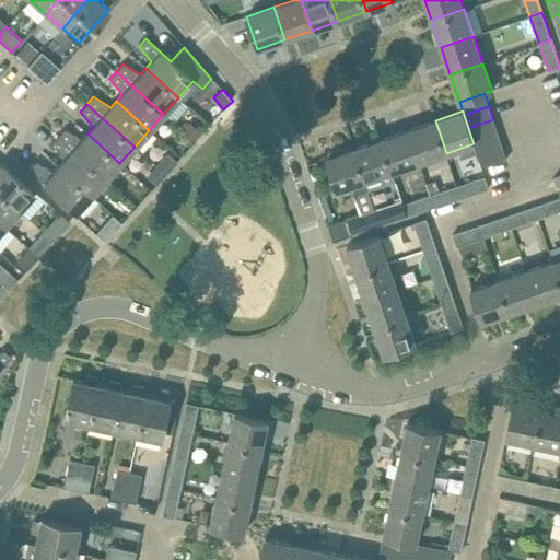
[(493,119),(468,128),(473,141),(498,132),(493,119)]
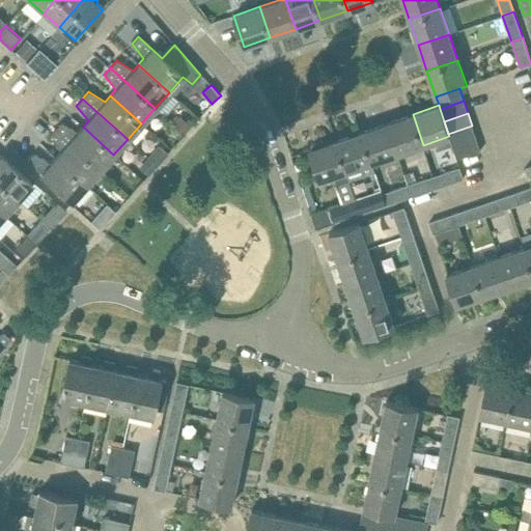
[(413,114),(387,122),(397,154),(423,145),(413,114)]
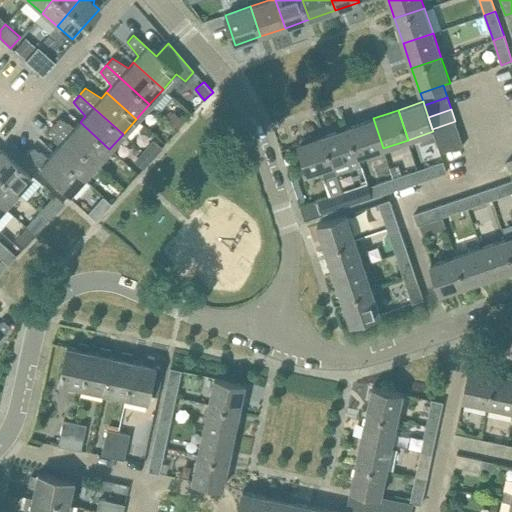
[(59,118),(53,125),(96,164),(109,149),(80,122),(74,128),(59,118)]
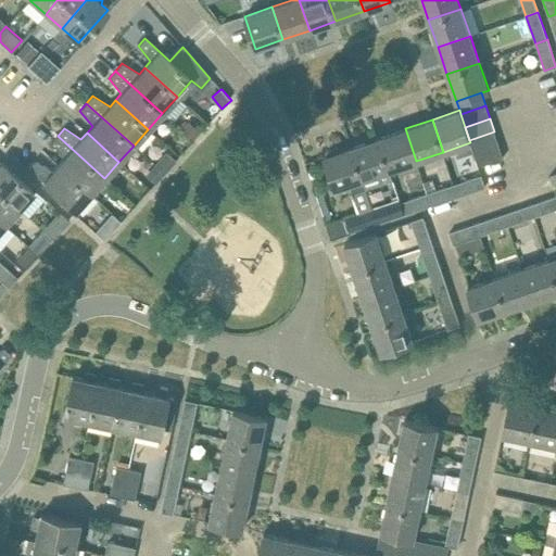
[(405,128),(378,138),(389,171),(416,161),(405,128)]
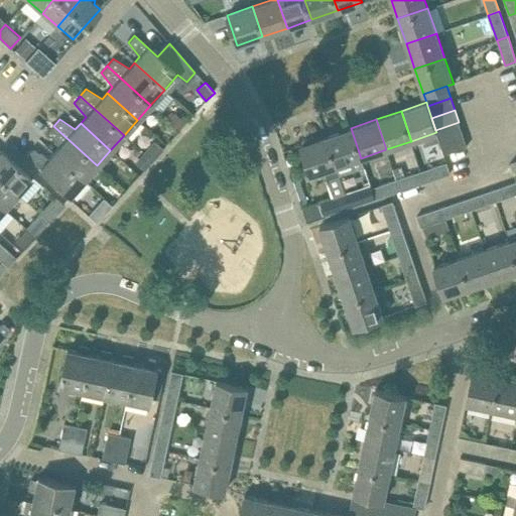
[(463,135),(459,122),(435,130),(436,132),(439,142),(463,135)]
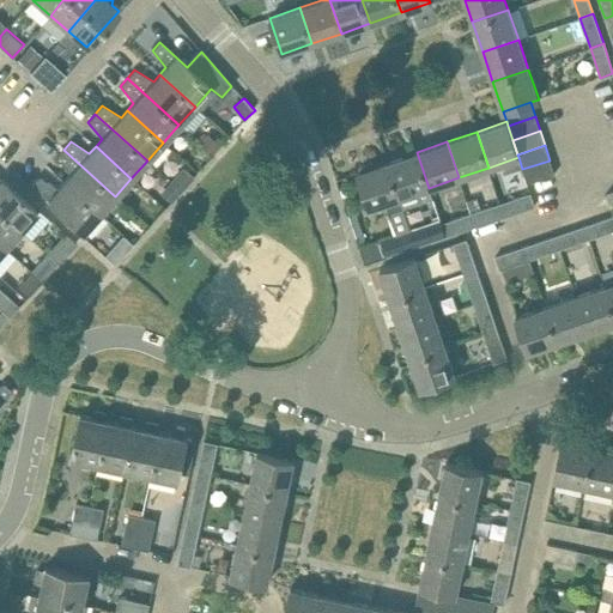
[(70,175),(64,182),(99,213),(115,196),(64,150),(56,157),(70,175)]
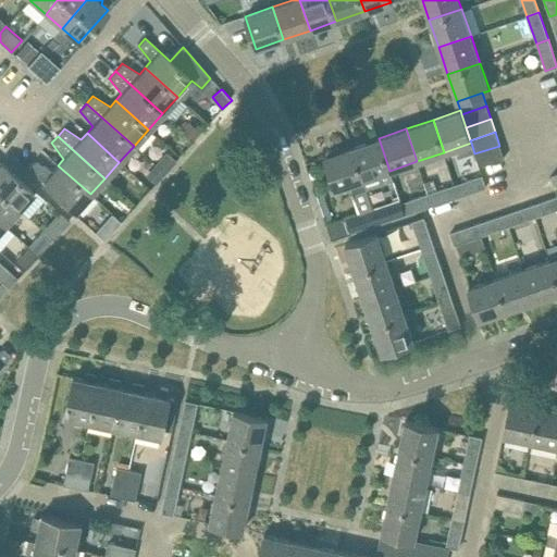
[(379,138),(353,147),(363,180),(378,174),(381,184),(392,180),(390,171),(379,138)]
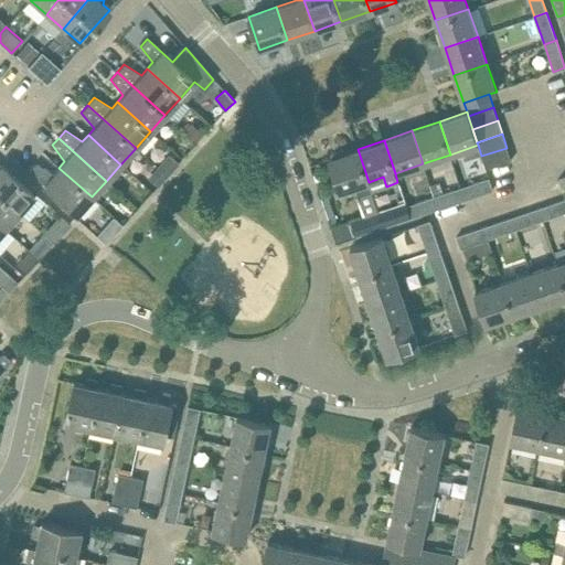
[(507,148),(481,156),(486,169),(511,161),(507,148)]
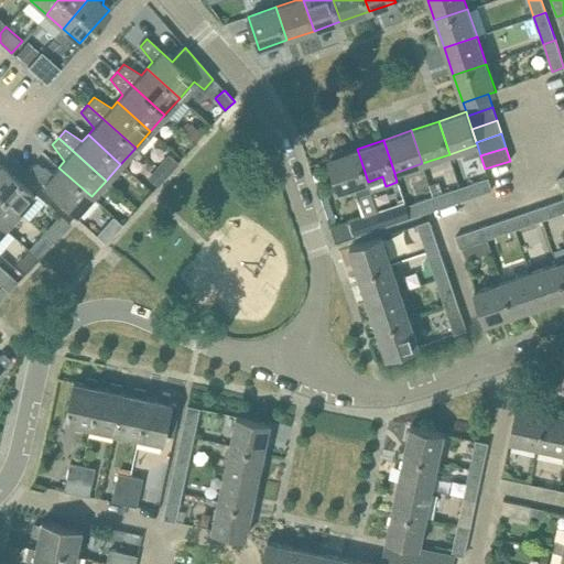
[(368,182),(357,149),(344,153),(342,149),(331,153),(332,158),(328,159),(339,192),(355,186),(358,196),(371,192),(368,182)]
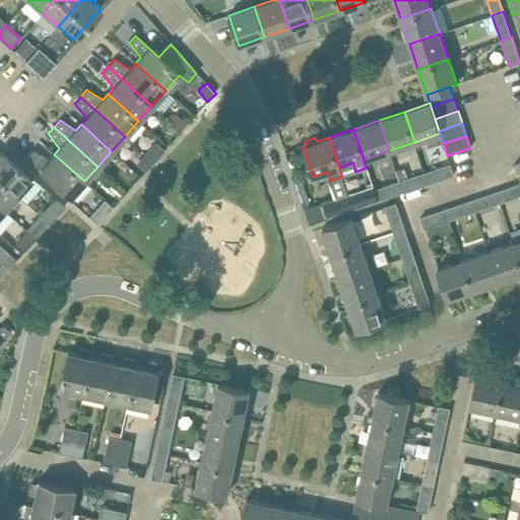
[(84,181),(54,154),(49,160),(33,150),(25,157),(70,197),(84,181)]
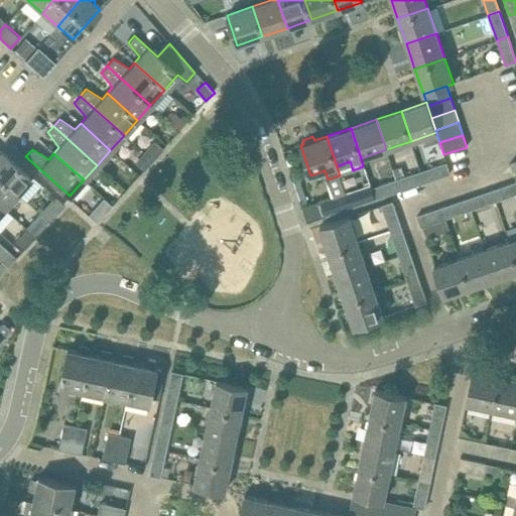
[(0,178),(17,194),(31,178),(0,150),(0,178)]
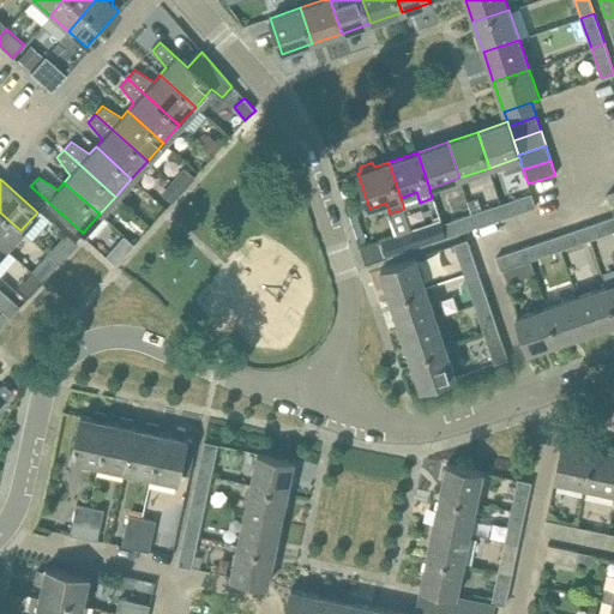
[(531,193),(501,204),(506,217),(536,206),(531,193)]
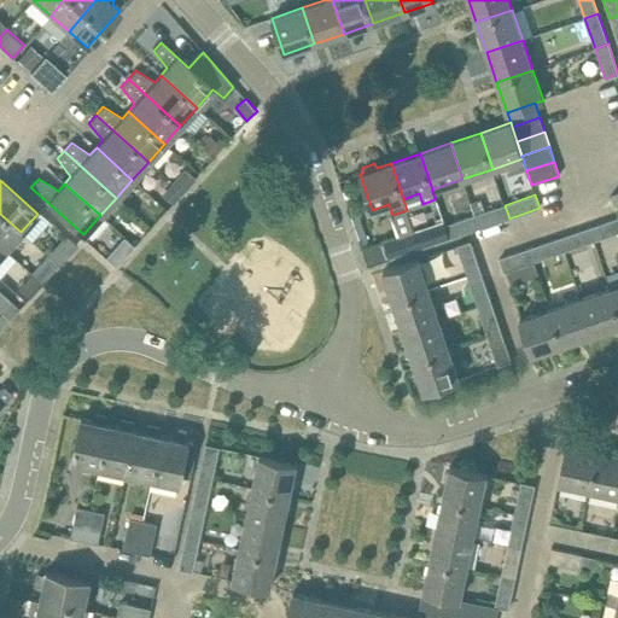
[(505,205),(474,215),(479,228),(509,219),(505,205)]
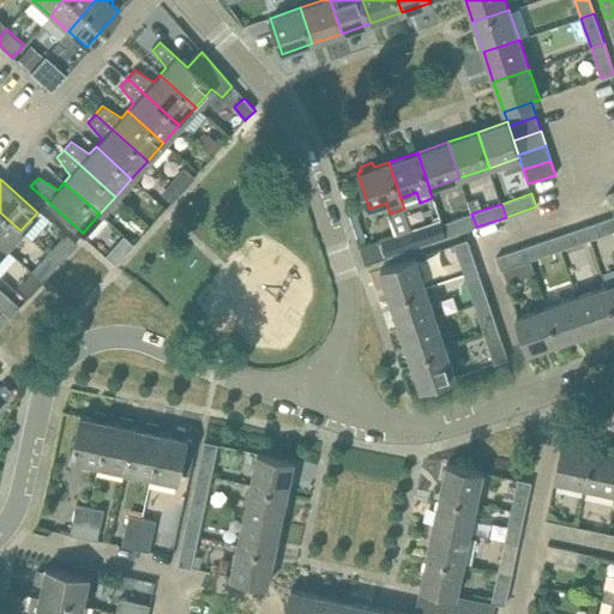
[(355,210),(348,214),(353,227),(360,247),(367,245),(355,210)]
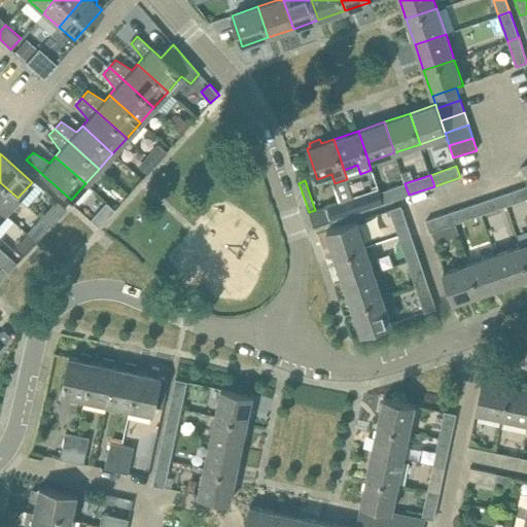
[(0,210),(4,213),(18,198),(0,182),(0,210)]
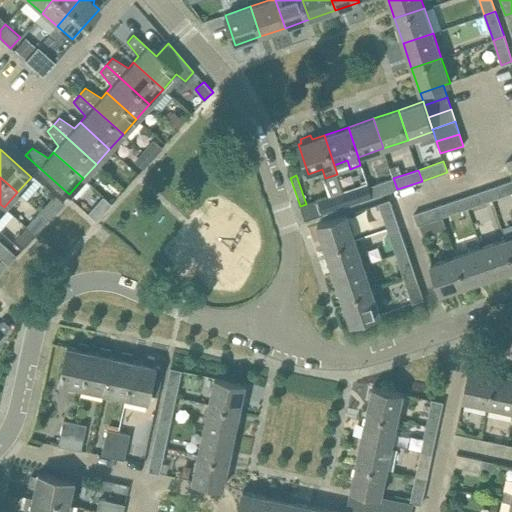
[(341,186),(343,191),(348,206),(372,198),(368,187),(365,178),(341,186)]
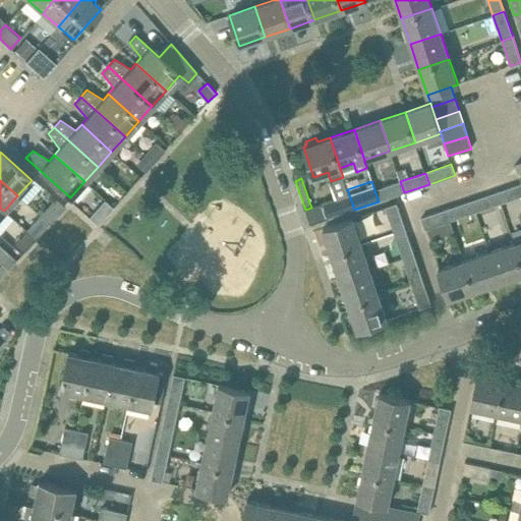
[(400,181),(374,190),(379,201),(404,192),(400,181)]
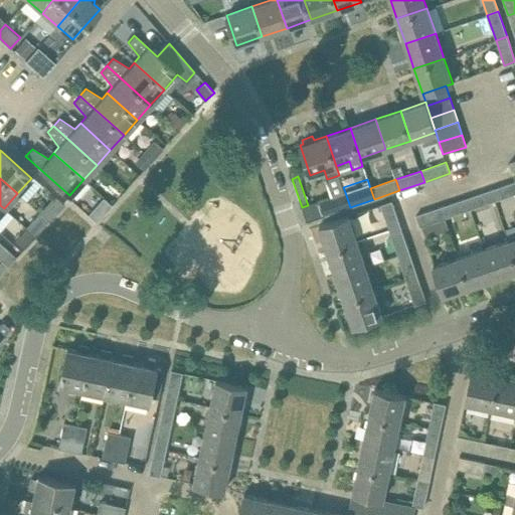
[(514,181),(490,190),(494,201),(514,193),(514,181)]
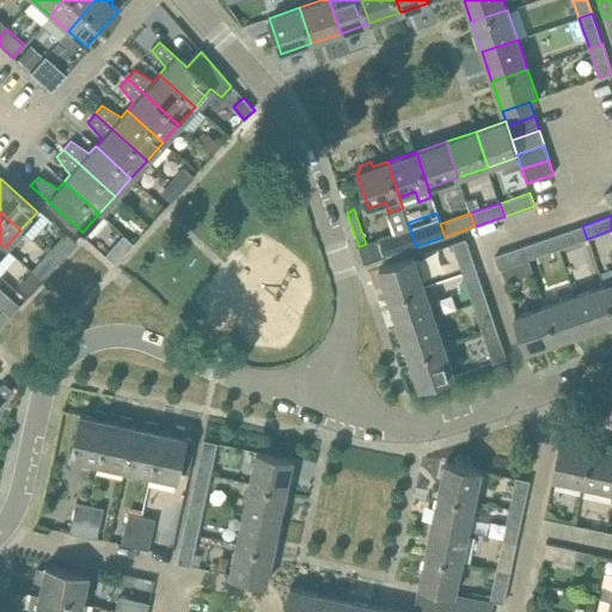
[(582,226),(552,236),(557,249),(587,239),(582,226)]
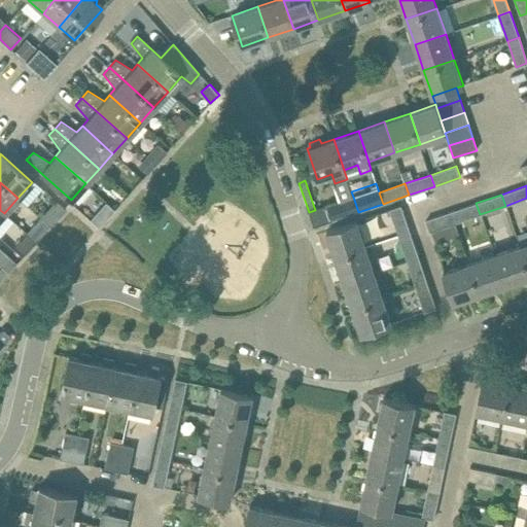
[(353,197),(326,206),(331,220),(358,212),(353,197)]
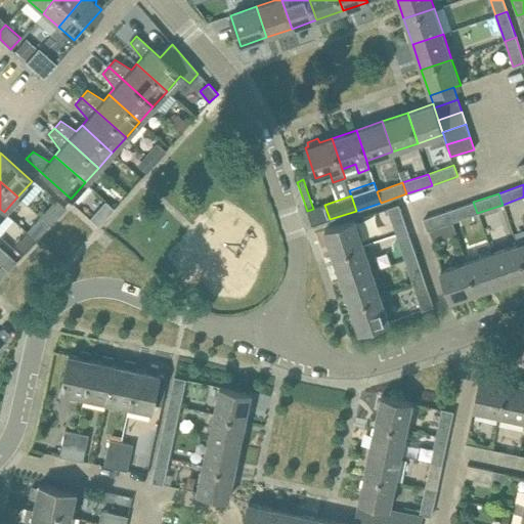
[(105,202),(90,219),(98,226),(114,209),(105,202)]
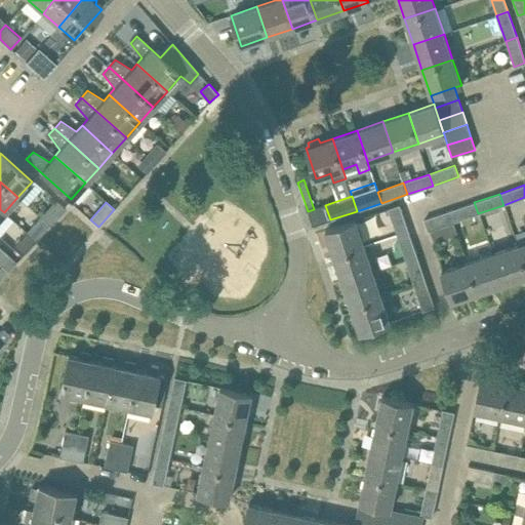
[(474,202),(449,211),(453,223),(478,213),(474,202)]
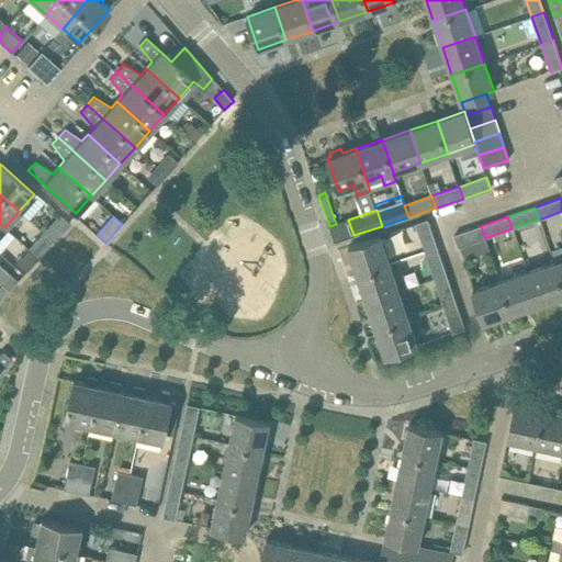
[(416,224),(425,251),(437,247),(427,220),(416,224)]
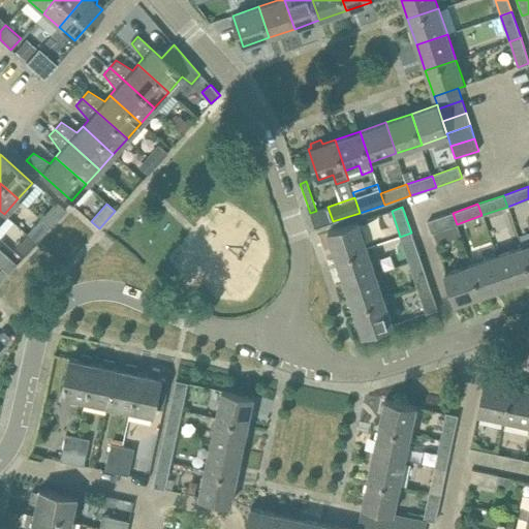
[(457,224),(453,213),(427,221),(431,232),(457,224)]
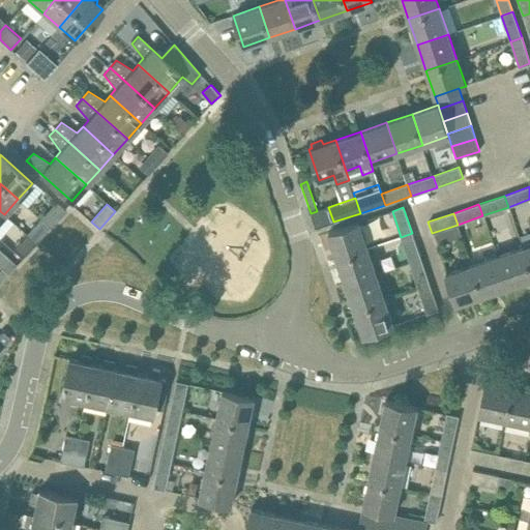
[(328,233),(336,259),(367,248),(359,223),(328,233)]
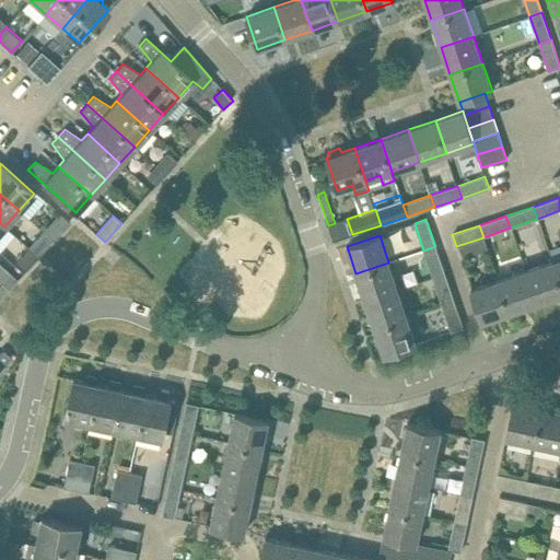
[(35,241),(28,248),(37,256),(38,257),(45,249),(35,241)]
